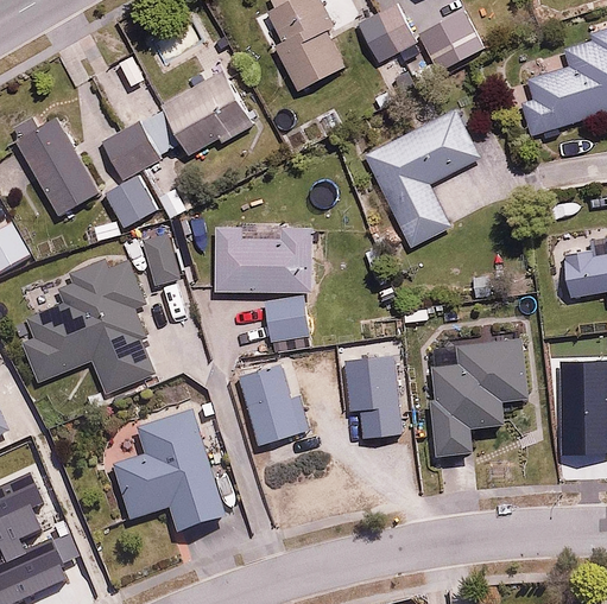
[(270,0),(276,10),(266,14),(285,48),(276,53),(298,91),(347,64),(327,30),(335,25),(321,0),(270,0)]
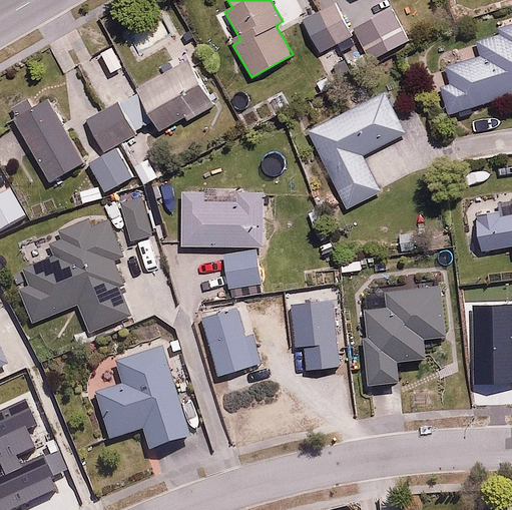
[(300,21),(318,54),(350,36),(330,0),(311,0),(318,11),(300,21)]
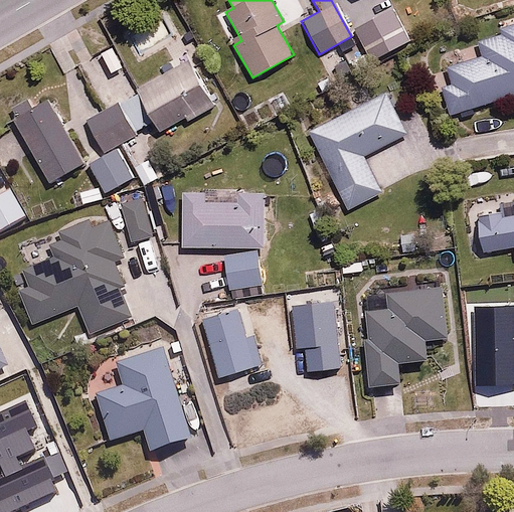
[(387,0),(351,19),(372,58),(408,40),(387,0)]
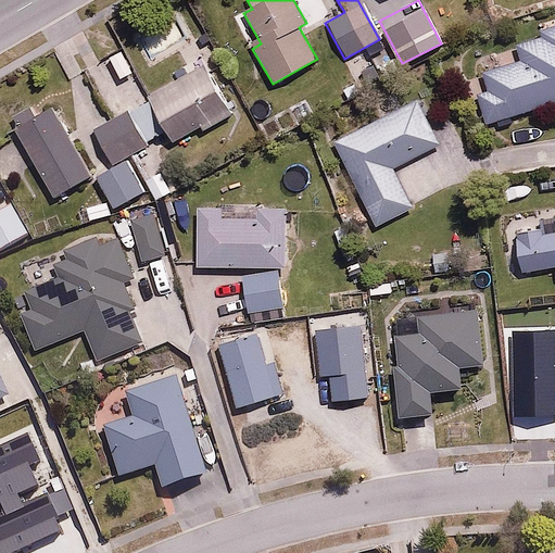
[(554,26),(514,40),(519,58),(480,71),(487,90),(475,93),(486,128),(554,103),(554,26)]
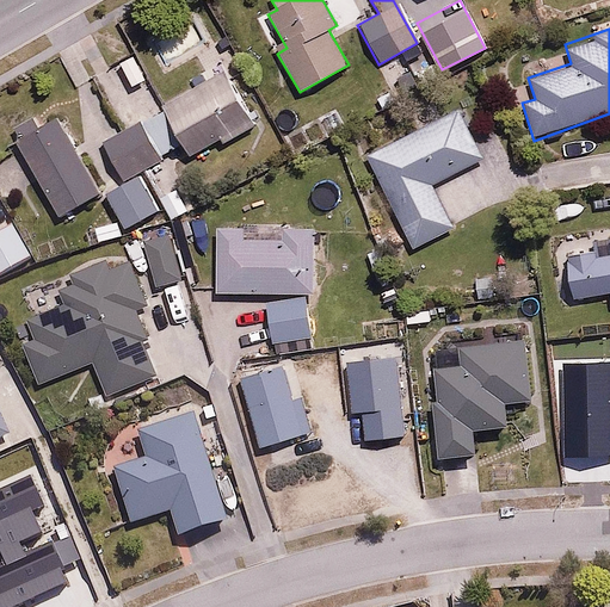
[(166,110),(103,146),(123,181),(103,193),(124,230),(158,211),(136,174),(183,147),(189,158),(220,140),(222,144),(258,125),(222,63),(160,99),(166,110)]
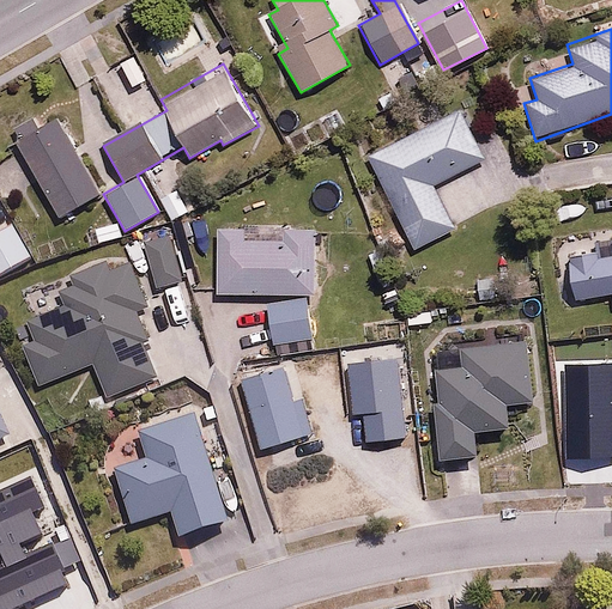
[(483,160),(456,111),(367,158),(414,249),(455,227),(435,186),(483,160)]
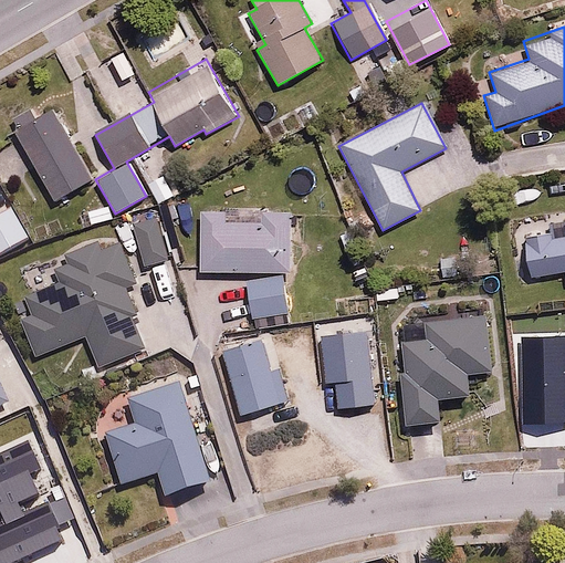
[(49,107),(12,128),(54,199),(90,178),(49,107)]
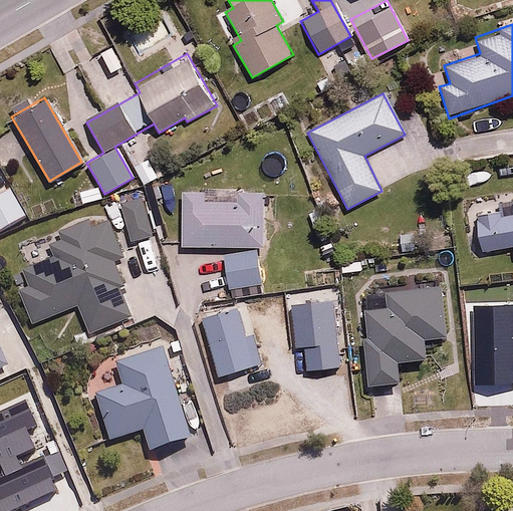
[(0,231),(26,217),(0,173),(0,231)]
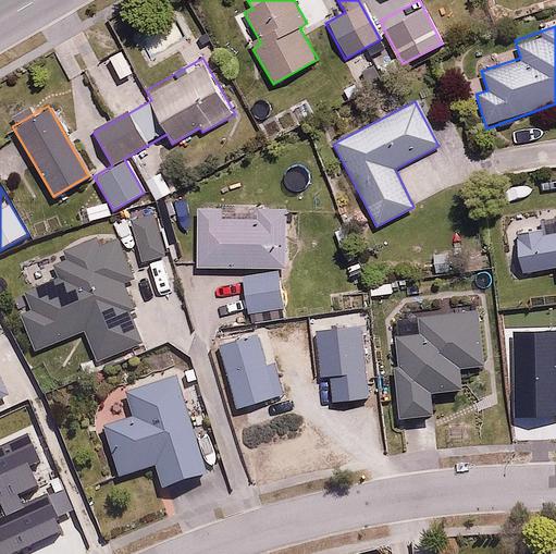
[(289,207),(196,207),(196,266),(289,265),(289,207)]
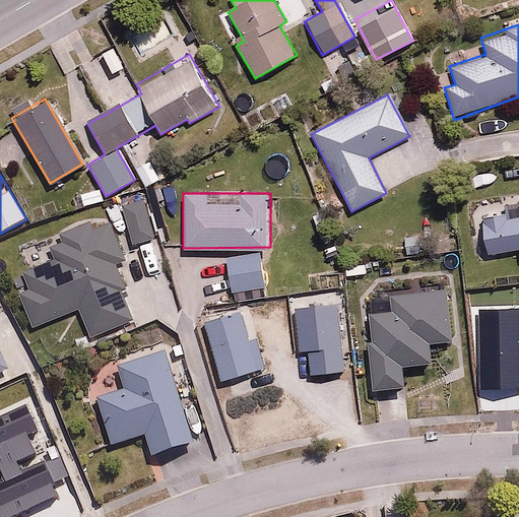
[(518,214),(511,216),(510,210),(482,214),(489,253),(518,248),(518,214)]
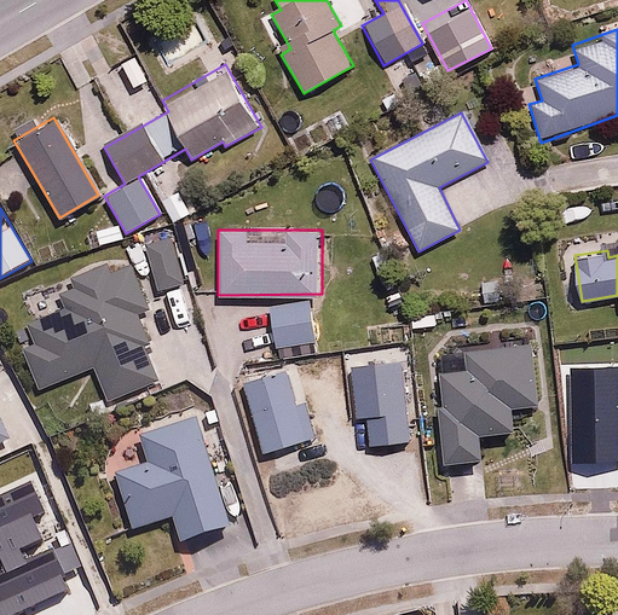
[(22,343),(30,361),(24,365),(36,389),(91,363),(109,398),(157,375),(139,338),(152,332),(143,312),(149,309),(125,262),(107,271),(102,262),(69,278),(74,286),(58,295),(63,305),(23,324),(30,338),(22,343)]
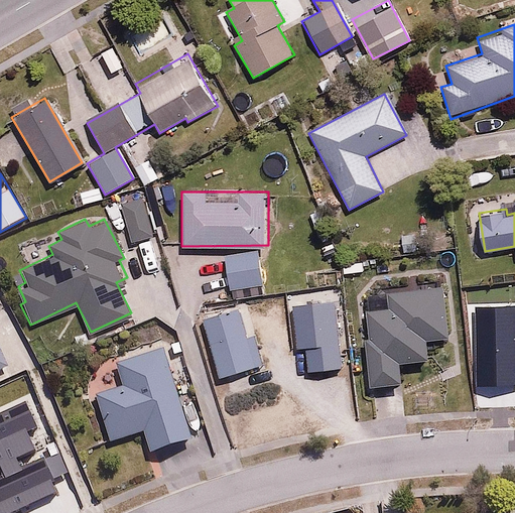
[(258,251),(224,254),(227,288),(261,285),(258,251)]
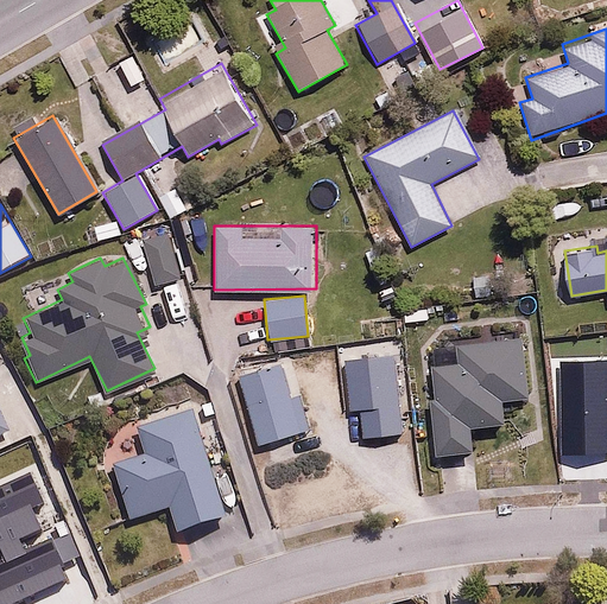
[(525,400),(522,337),(427,344),(435,457),(473,453),(470,425),(505,423),(504,402),(525,400)]
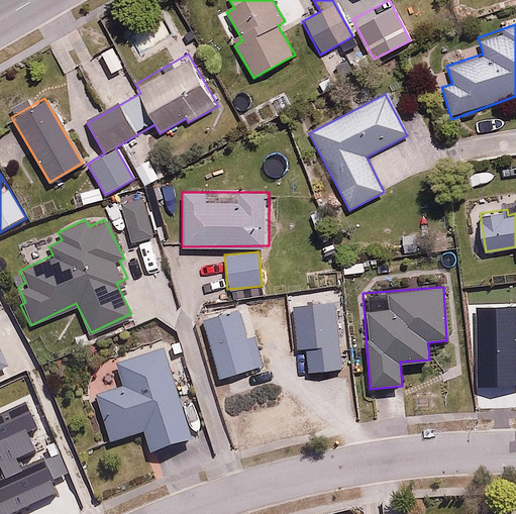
[(244,308),(203,322),(222,377),(264,362),(244,308)]
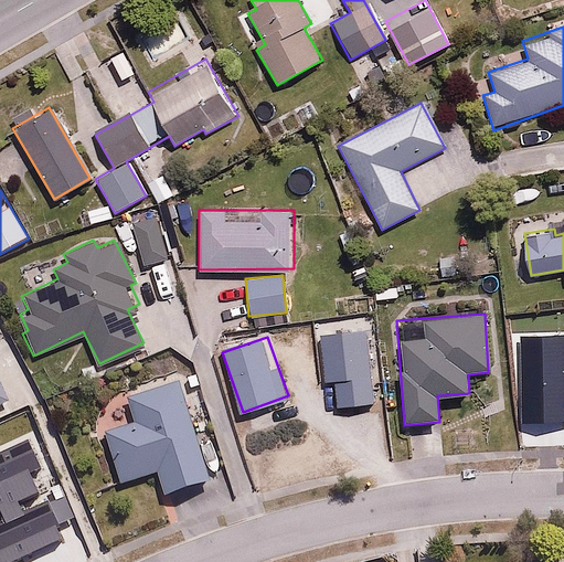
[(102,435),(123,487),(156,475),(163,495),(211,476),(174,381),(127,399),(136,421),(102,435)]
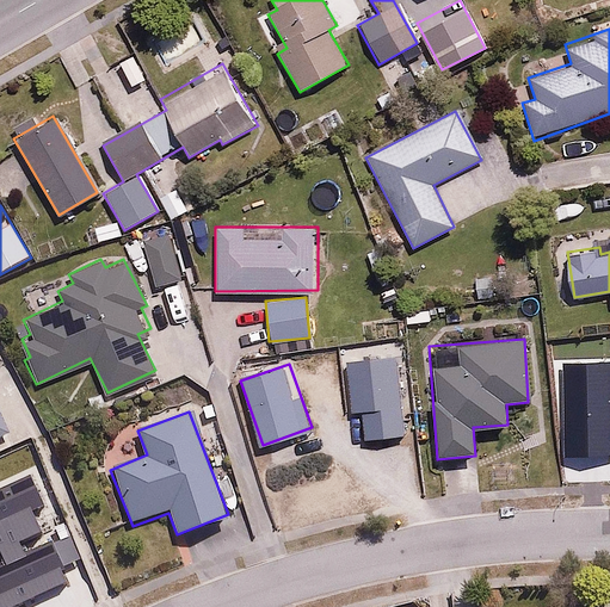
[(604,415),(579,416),(579,448),(605,447),(604,415)]
